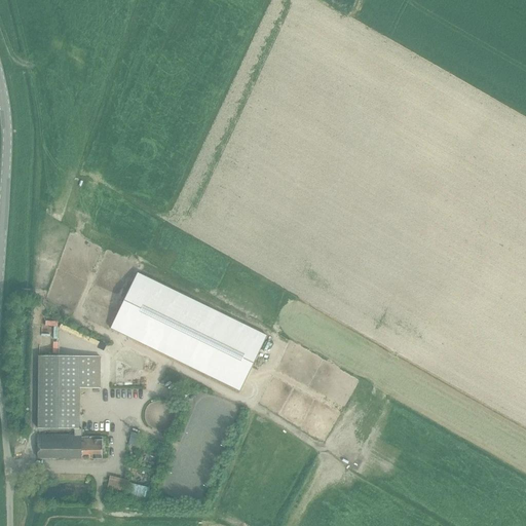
[(110,329),(239,391),(266,336),(137,272),(110,329)]
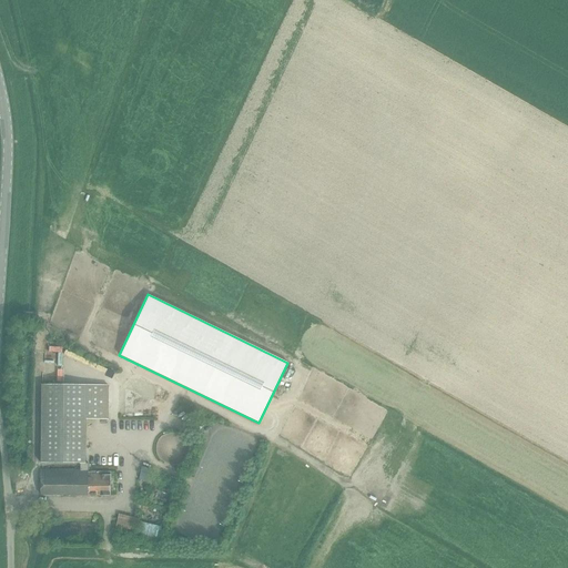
[(41,385),(41,463),(85,464),(85,419),(108,419),(108,385),(41,385)]
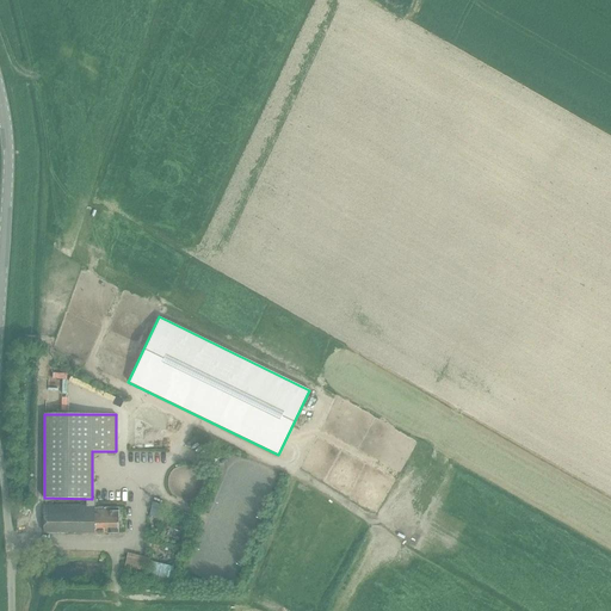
[(143,421),(141,431),(154,434),(156,425),(143,421)]
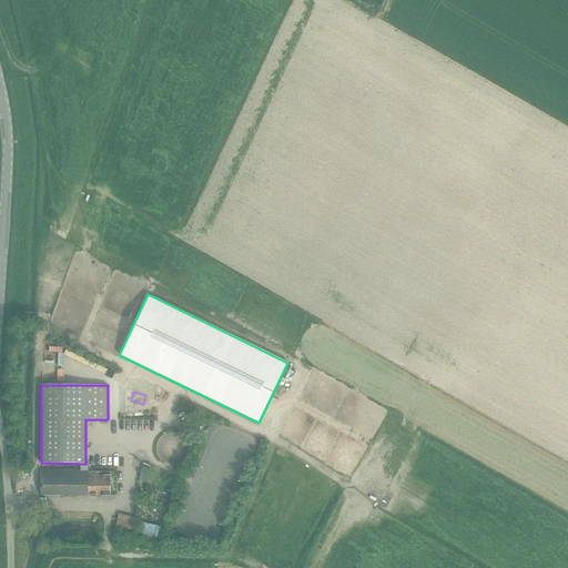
[(41,470),(41,495),(110,496),(110,473),(88,473),(88,470),(41,470)]
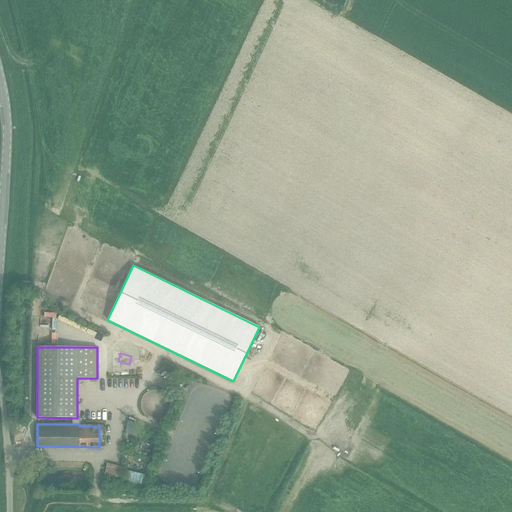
[(107,463),(105,471),(123,476),(125,468),(107,463)]
